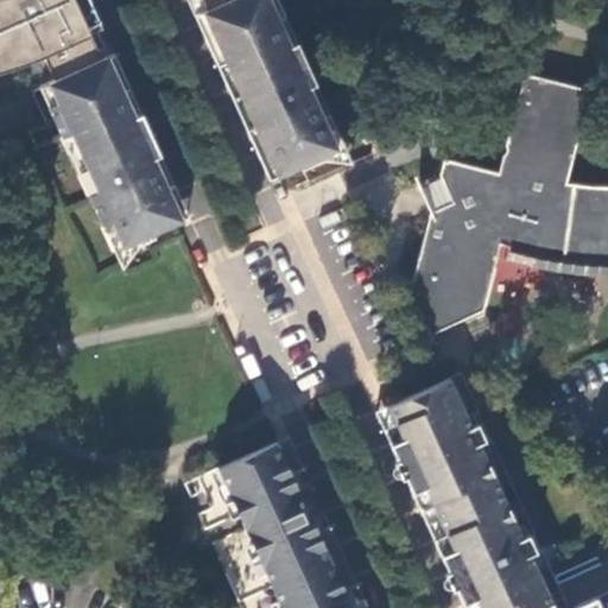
[(42,88),(103,61),(76,0),(0,0),(0,106),(32,93),(42,88)]
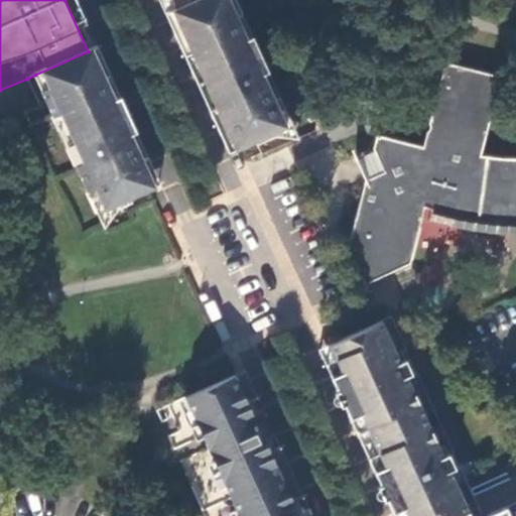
[(65,0),(88,51),(98,46),(77,0),(65,0)]
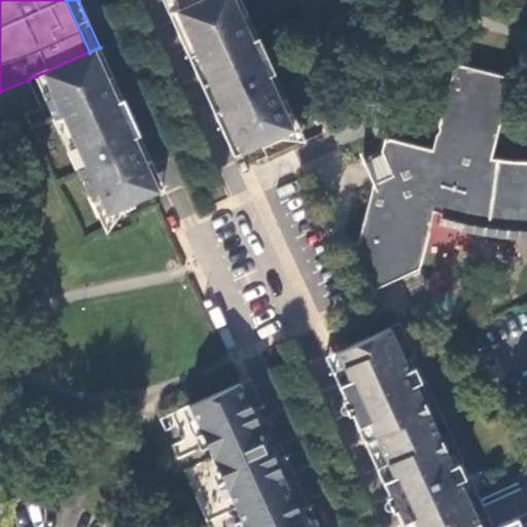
[(176,0),(164,0),(171,15),(181,10),(176,0)]
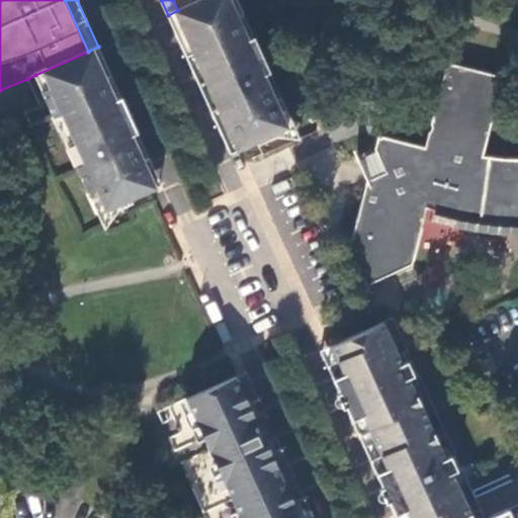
[(173,0),(178,10),(200,0),(173,0)]
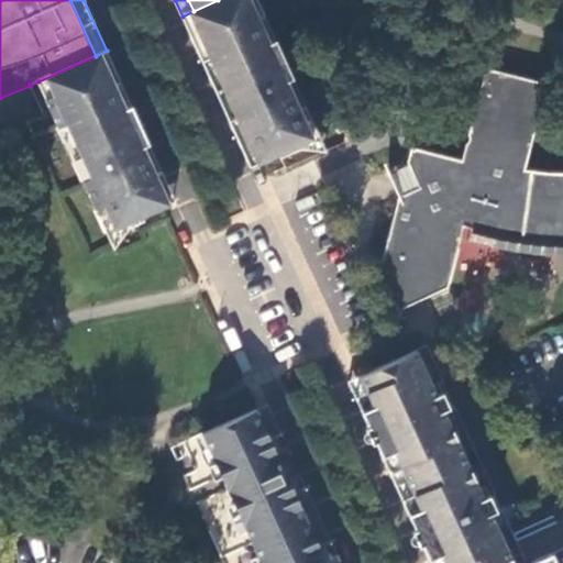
[(313,140),(311,134),(260,20),(265,17),(256,0),(218,0),(194,11),(260,158),(263,164),(313,140)]
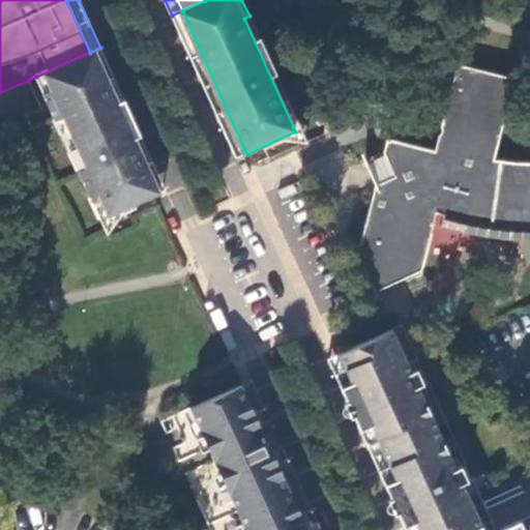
[(258,11),(253,0),(241,0),(249,16),(258,11)]
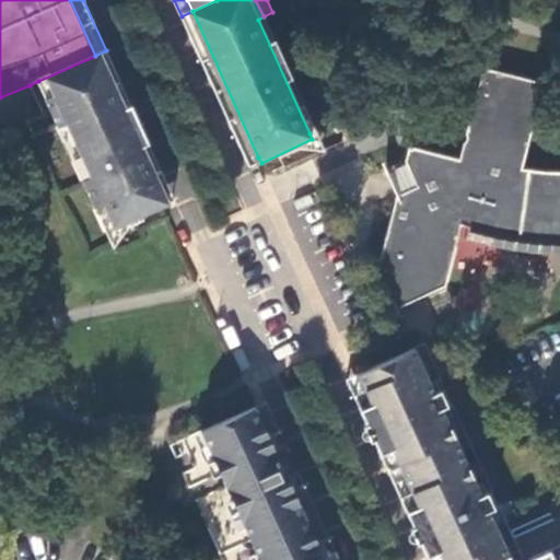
[(258,158),(193,11),(182,16),(247,162),(258,158)]
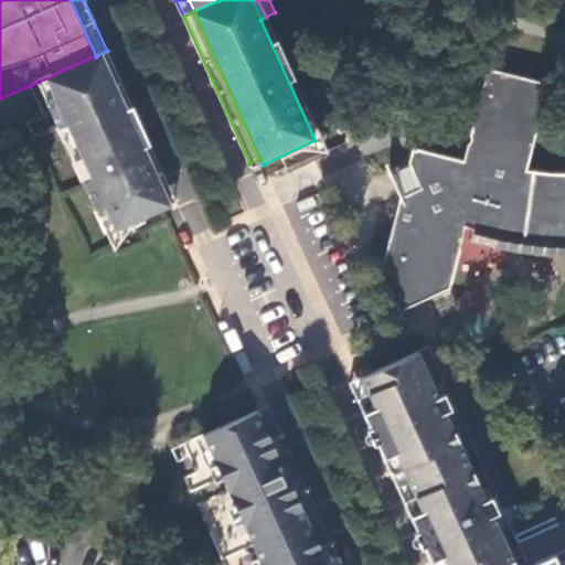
[(166,208),(176,202),(107,51),(96,56),(166,208)]
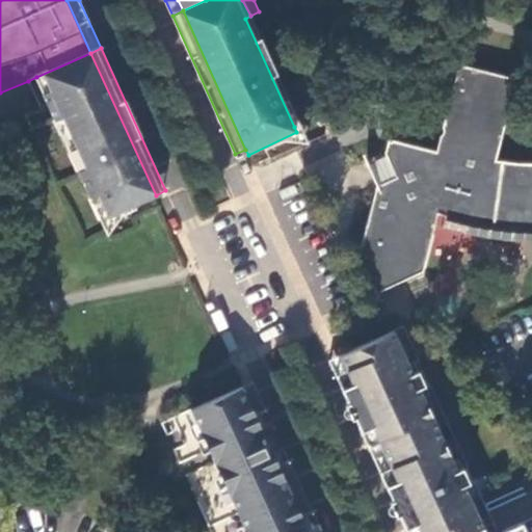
[(161,209),(156,195),(90,53),(36,77),(49,107),(41,111),(25,118),(84,244),(108,234),(111,241),(140,228),(137,220),(161,209)]
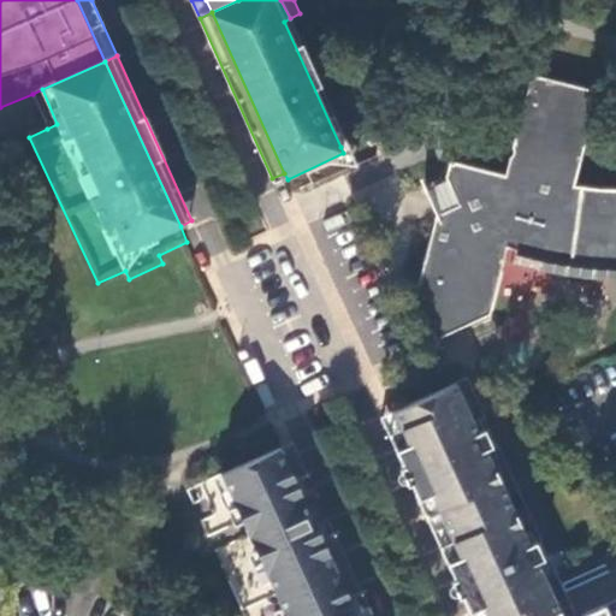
[(602,93),(534,76),(515,149),(525,152),(522,161),(513,158),(508,175),(454,161),(448,182),(460,205),(439,214),(416,295),(437,338),(466,325),(490,314),(505,264),(509,249),(582,264),(615,265),(615,189),(610,190),(576,185),(602,93)]
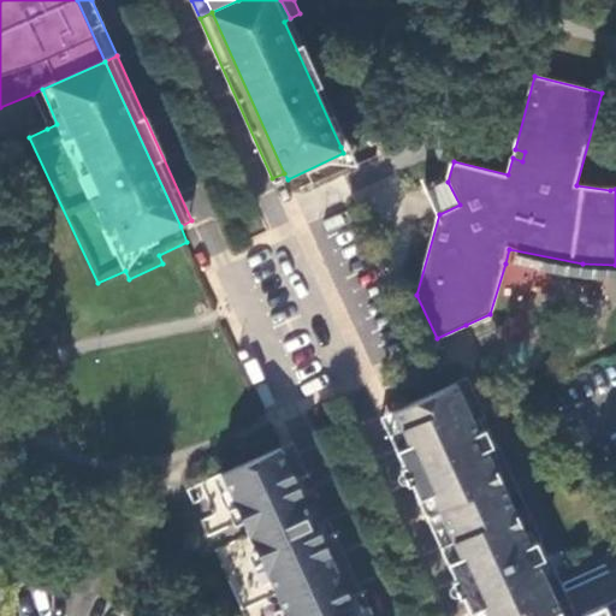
[(42,89),(33,94),(47,129),(57,124),(42,89)]
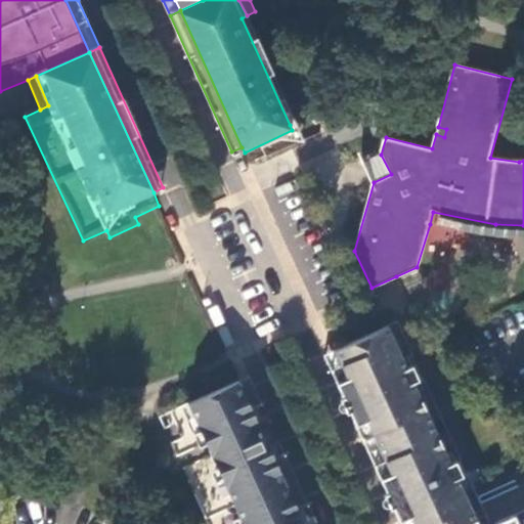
[(446,129),(438,127),(436,134),(444,137),(446,129)]
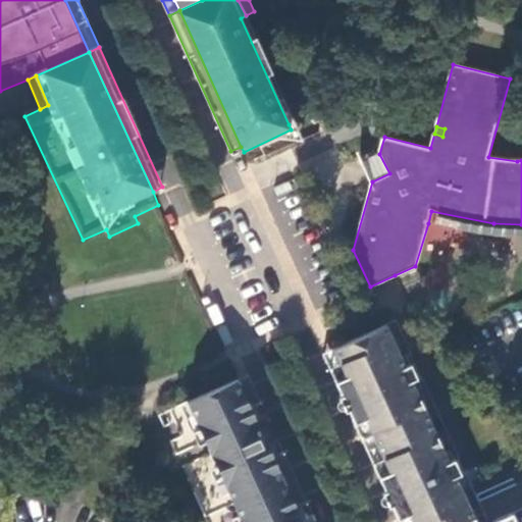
[(241,147),(230,151),(232,156),(244,152),(241,147)]
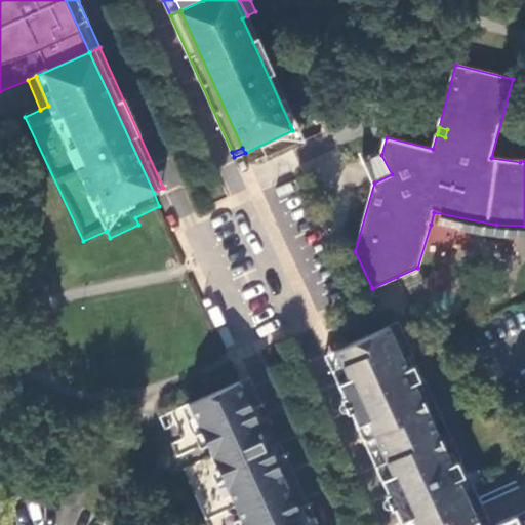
[(365,162),(374,183),(392,174),(381,155),(365,162)]
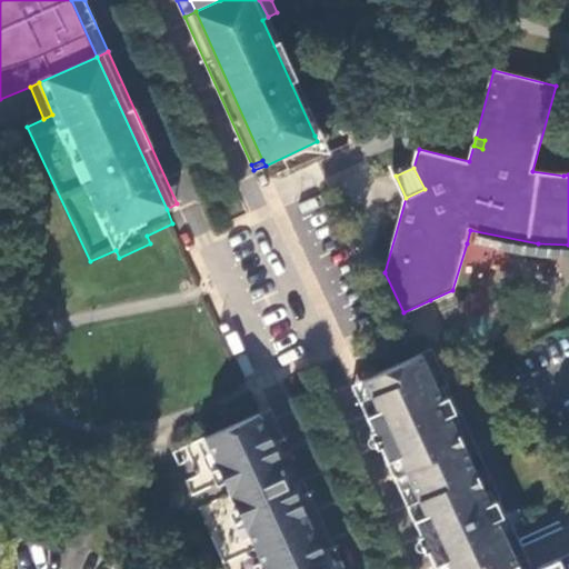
[(568,245),(538,243),(470,230),(467,243),(499,250),(536,257),(568,258),(568,245)]
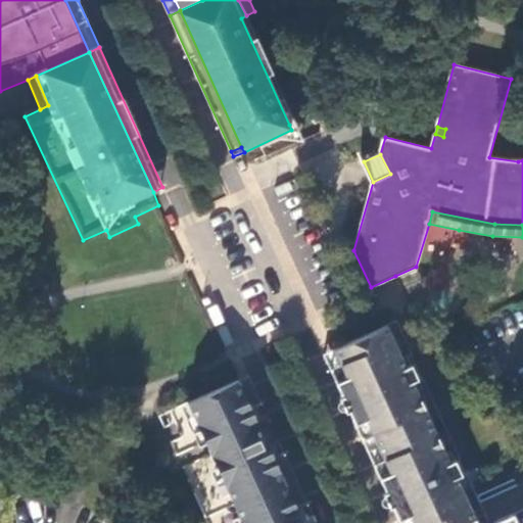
[(387,326),(335,348),(414,522),(522,522),(522,509),(496,521),(497,522),(478,522),(457,478),(463,476),(456,461),(449,463),(414,383),(419,381),(412,365),(406,367),(387,326)]
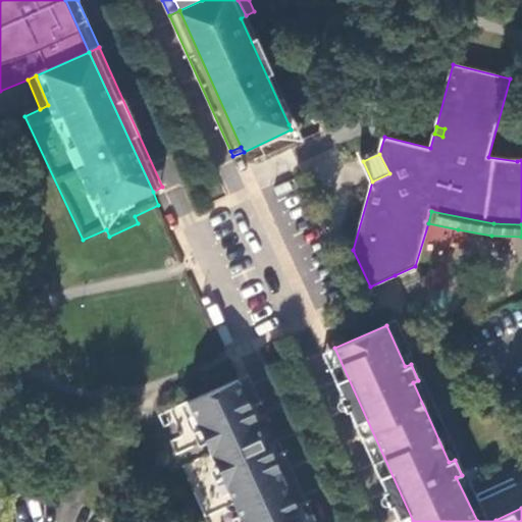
[(413,521),(334,348),(324,353),(400,521),(413,521)]
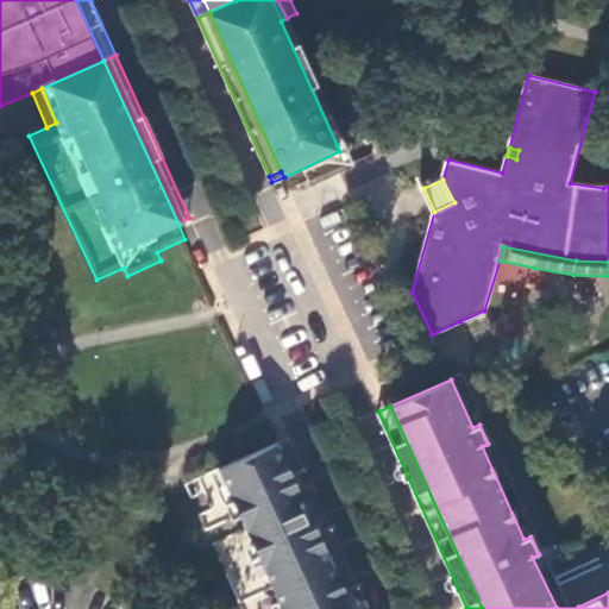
[(245,528),(281,608),(344,608),(339,596),(345,592),(343,590),(316,531),(311,518),(305,521),(301,512),(306,509),(297,489),(292,491),(286,477),(292,475),(290,472),(277,443),(245,457),(218,469),(239,514),(246,510),(252,525),(245,528)]
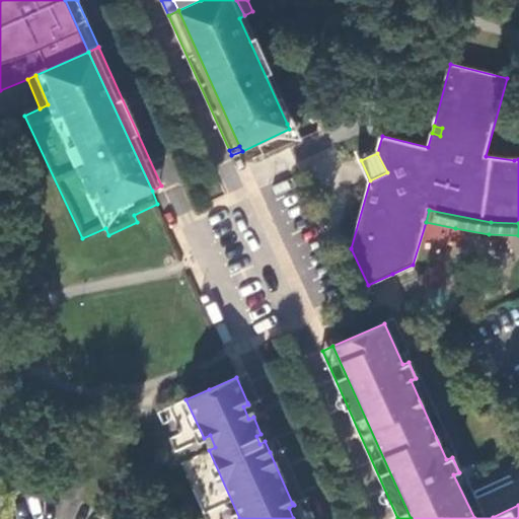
[(270,452),(282,448),(258,397),(247,402),(248,404),(243,406),(248,419),(253,417),(261,434),(256,436),(260,444),(265,441),(270,452)]
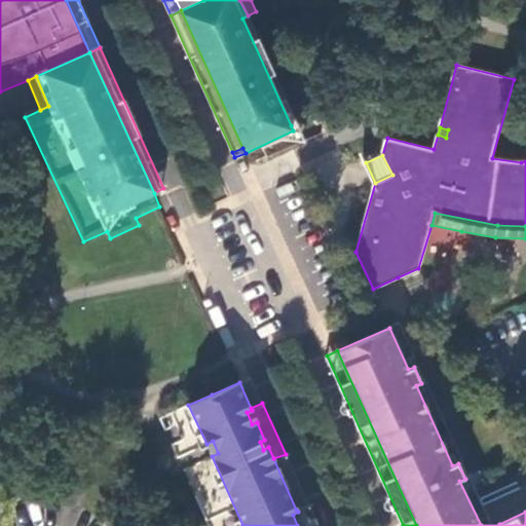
[(213,441),(207,444),(212,456),(218,453),(213,441)]
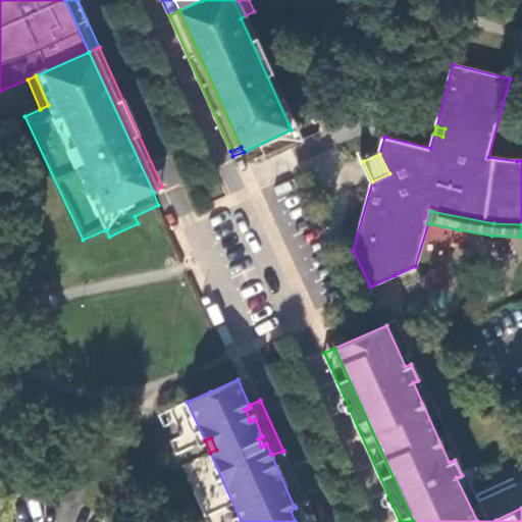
[(315,521),(306,501),(294,506),(296,508),(291,511),(295,521),(315,521)]
